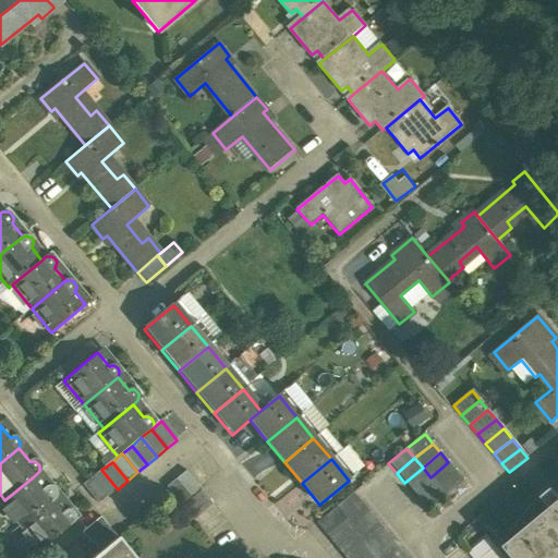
[(448,462),(431,477),(438,487),(457,472),(448,462)]
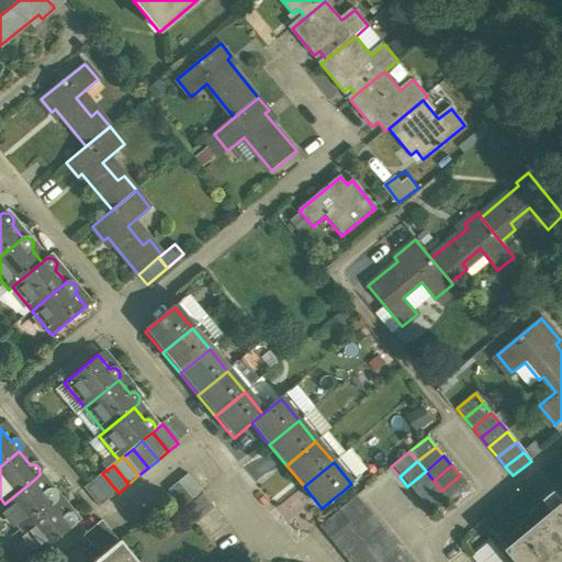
[(426,471),(407,486),(415,495),(434,481),(426,471)]
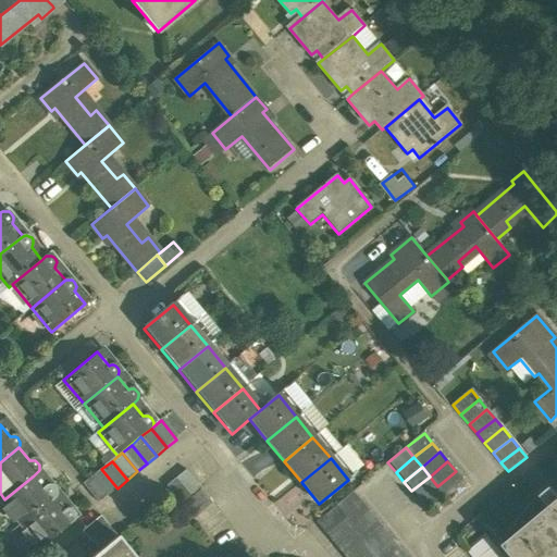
[(118,489),(101,469),(91,478),(108,496),(118,489)]
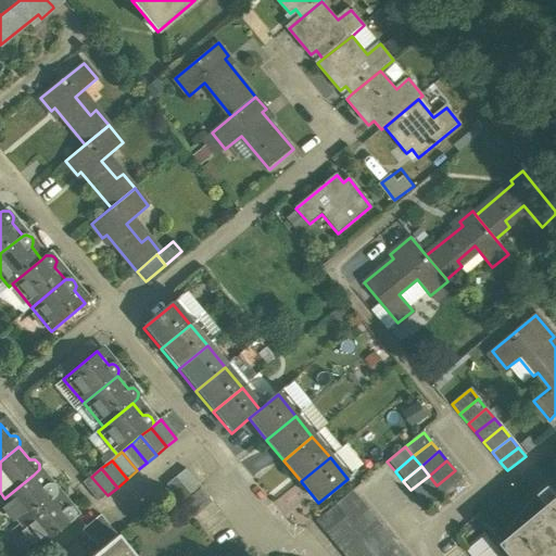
[(201,490),(185,470),(175,478),(191,497),(200,491),(201,490)]
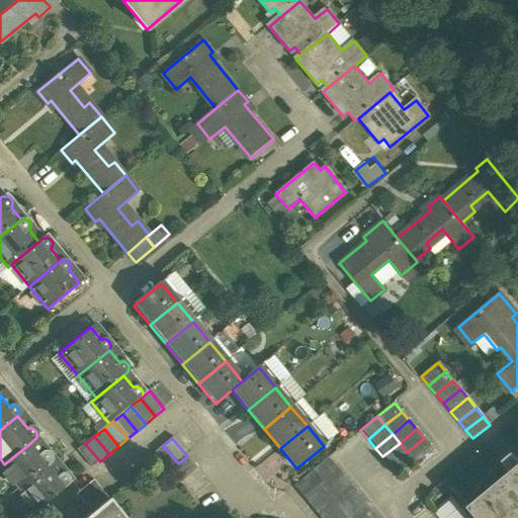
[(424,438),(407,452),(414,460),(431,447),(424,438)]
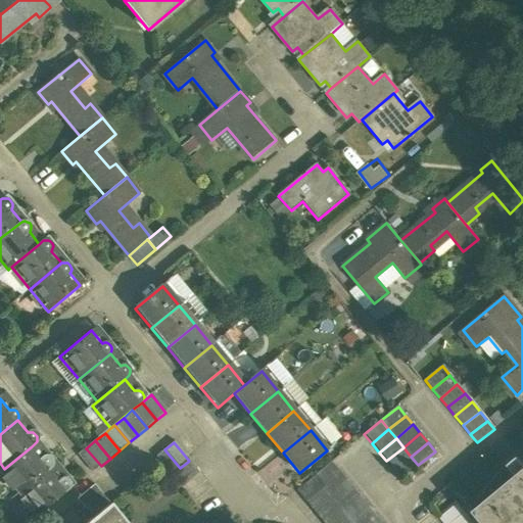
[(4,469),(1,472),(18,493),(50,468),(51,465),(51,463),(50,461),(48,459),(46,457),(44,457),(41,458),(32,446),(4,469)]
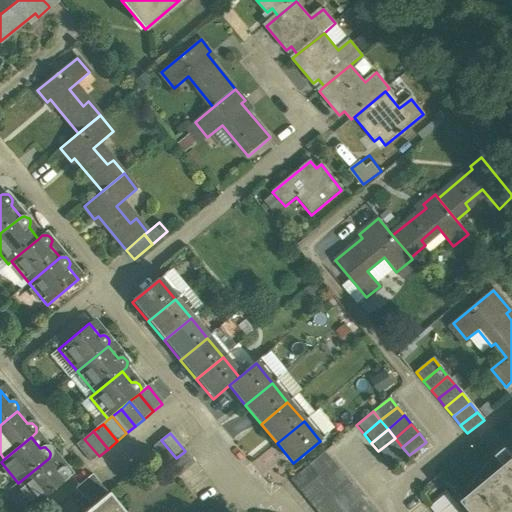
[(395,438),(378,451),(386,461),(402,447),(395,438)]
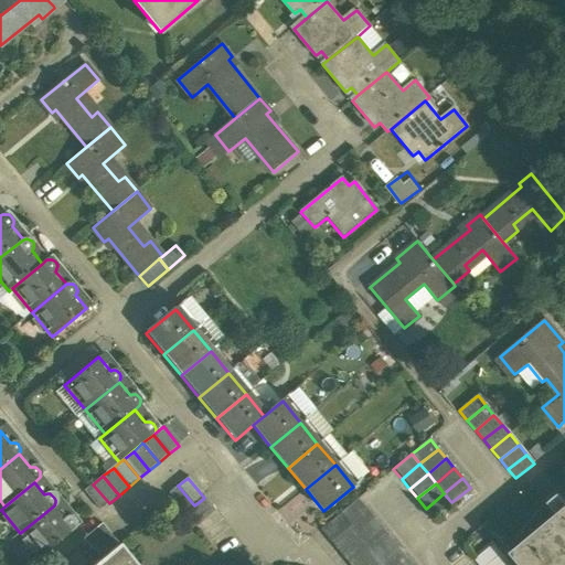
[(109,503),(93,484),(83,492),(98,512),(109,503)]
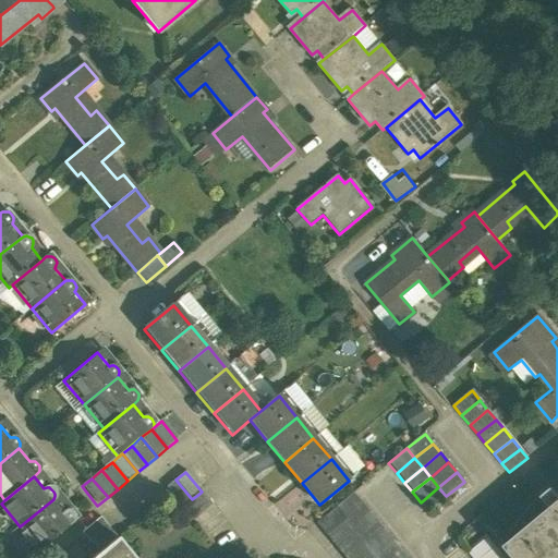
[(176,480),(165,489),(181,509),(192,499),(176,480)]
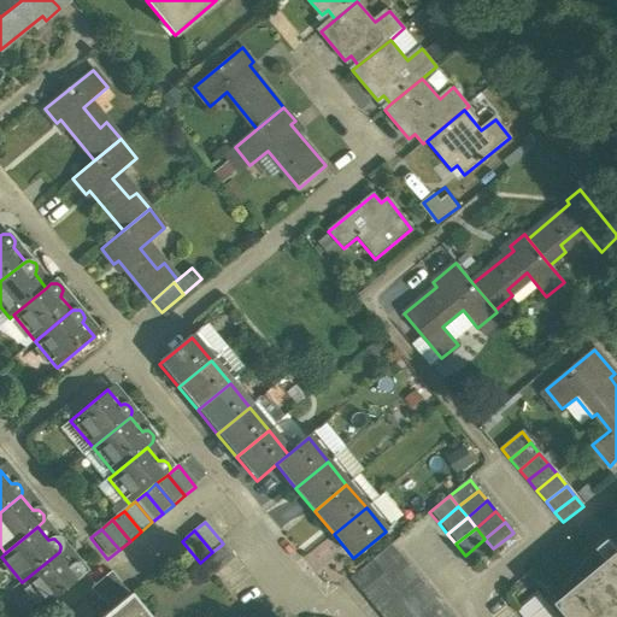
[(485,539),(465,556),(472,565),(493,548),(485,539)]
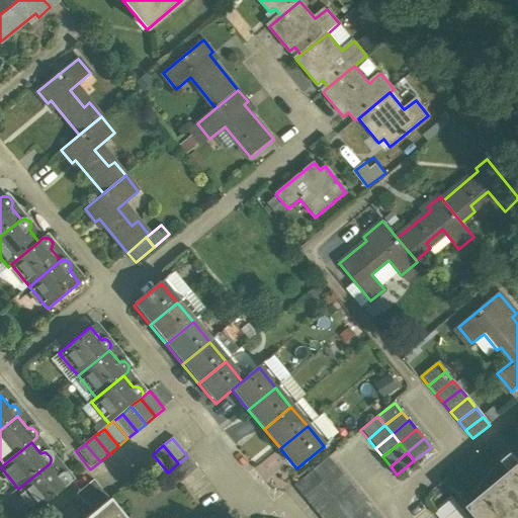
[(514,476),(471,511),(477,517),(517,517),(517,462),(512,455),(503,462),(514,476)]
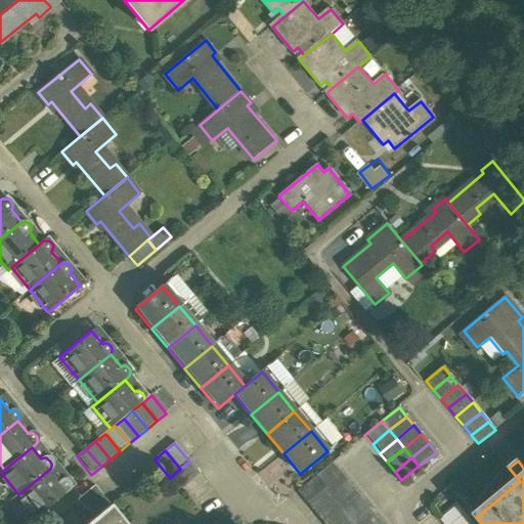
[(197,472),(188,463),(180,469),(170,478),(178,487),(197,472)]
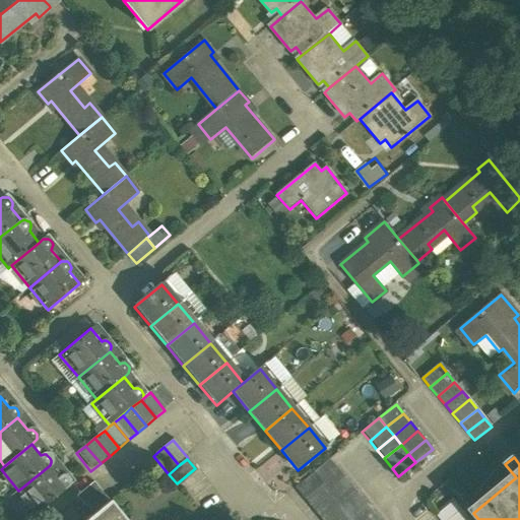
[(328,460),(311,474),(318,483),(335,469),(328,460)]
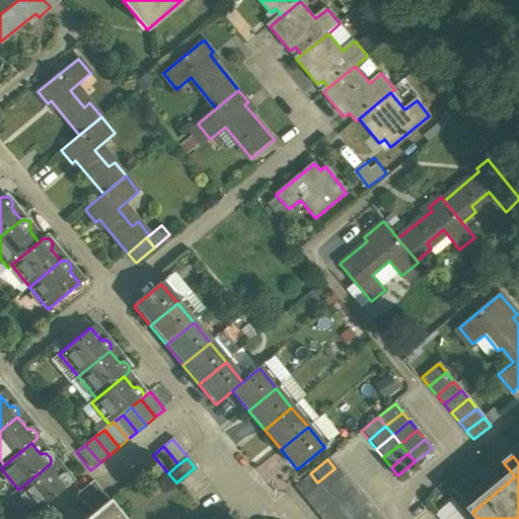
[(50,464),(18,490),(36,512),(67,487),(68,484),(68,480),(67,477),(65,475),(62,475),(59,475),(50,464)]
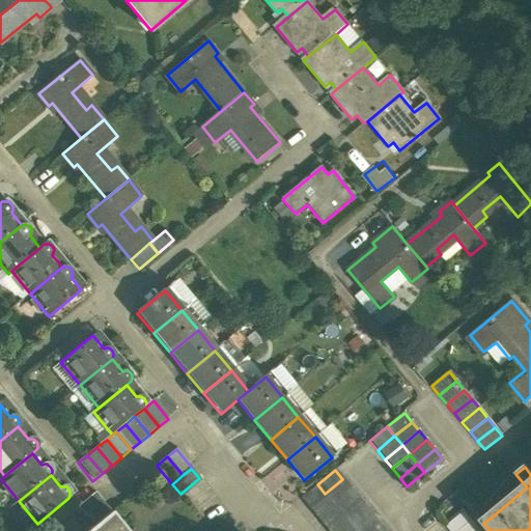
[(342,479),(325,494),(333,503),(351,488),(342,479)]
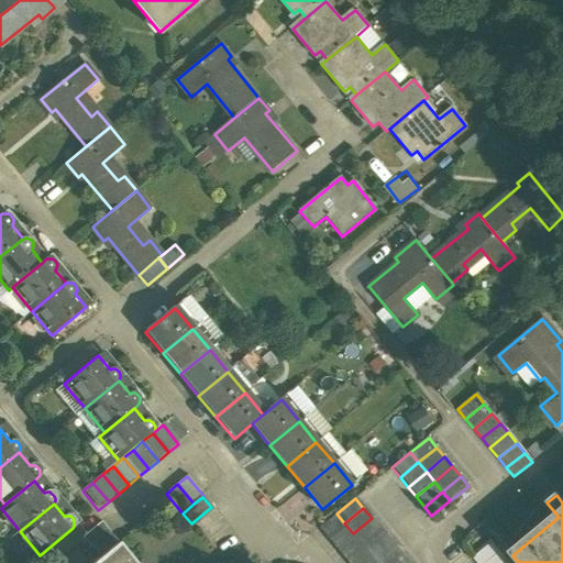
[(344,523),(337,514),(318,529),(326,539),(344,523)]
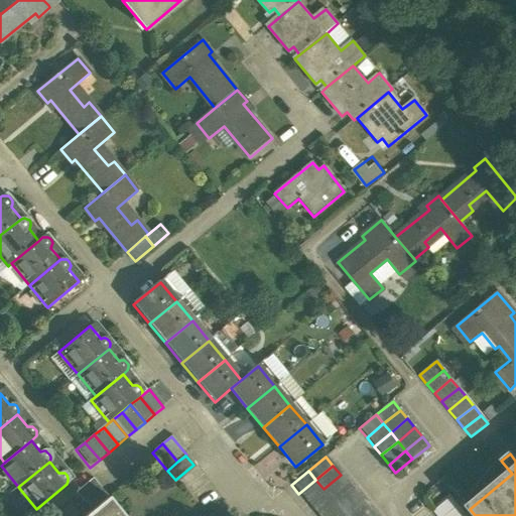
[(341,475),(324,489),(331,498),(348,484),(341,475)]
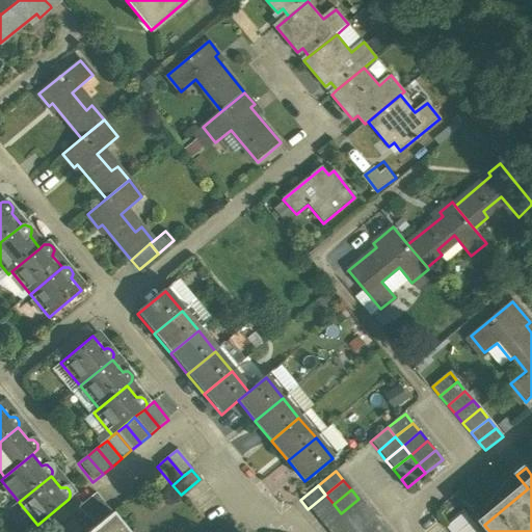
[(325,495),(308,509),(316,519),(334,504),(325,495)]
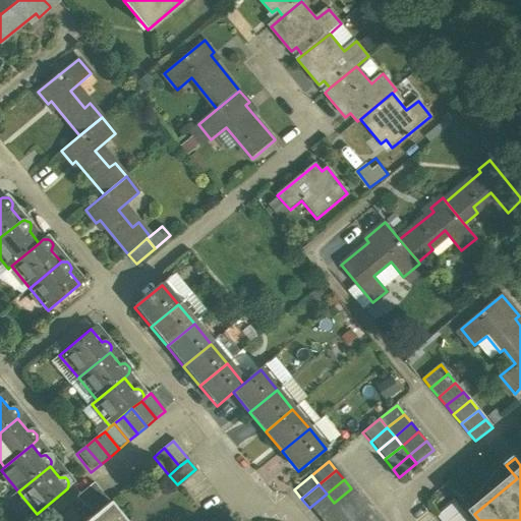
[(102,495),(94,485),(76,500),(84,509),(102,495)]
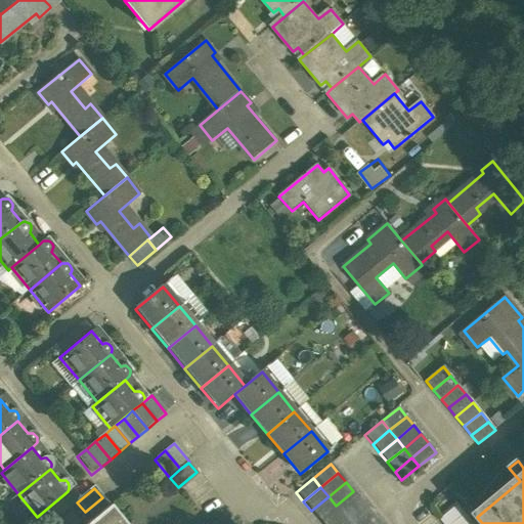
[(353,491),(336,506),(343,515),(360,500),(353,491)]
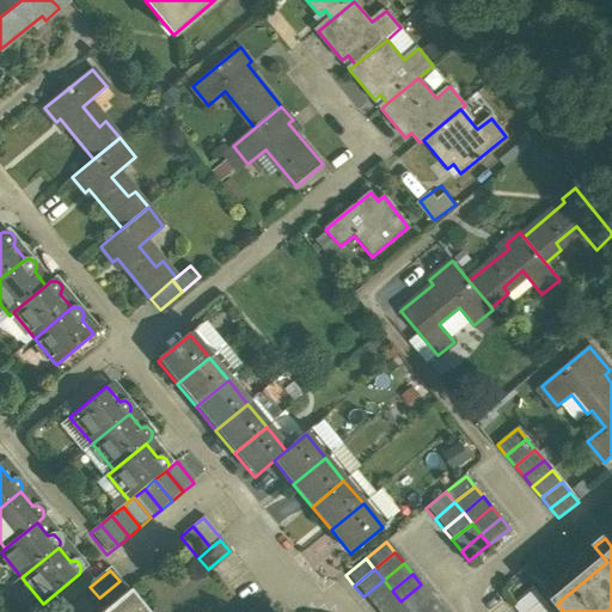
[(384,580),(363,597),(372,607),(392,591),(384,580)]
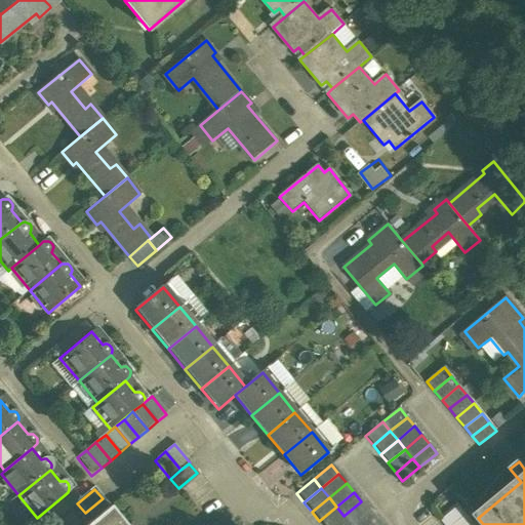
[(110,507),(103,498),(85,513),(92,521),(110,507)]
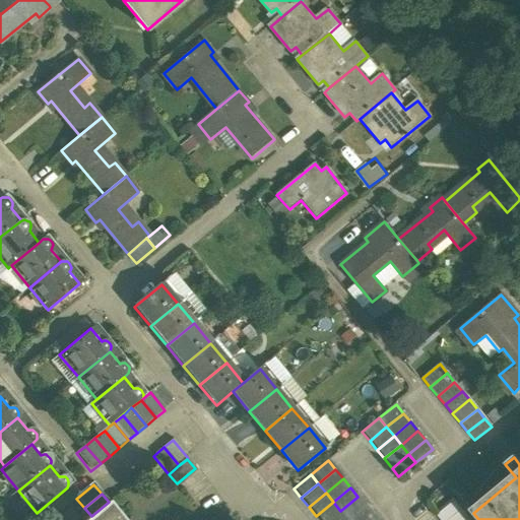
[(358,497),(340,511),(347,519),(365,505),(358,497)]
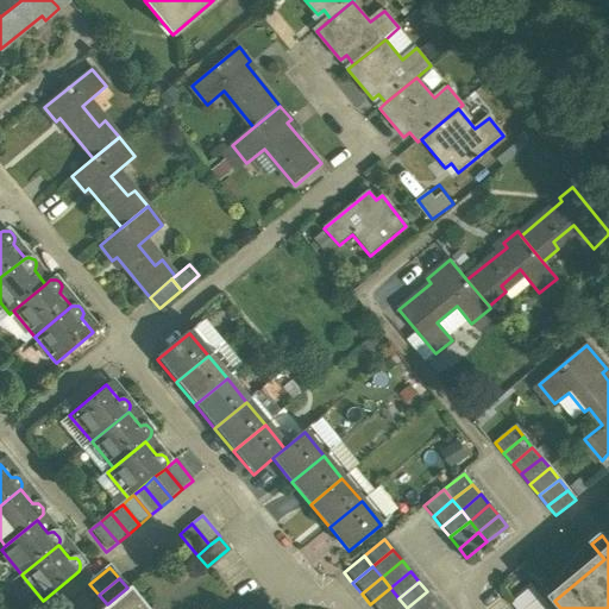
[(107,604),(101,608),(144,608),(127,588),(107,604)]
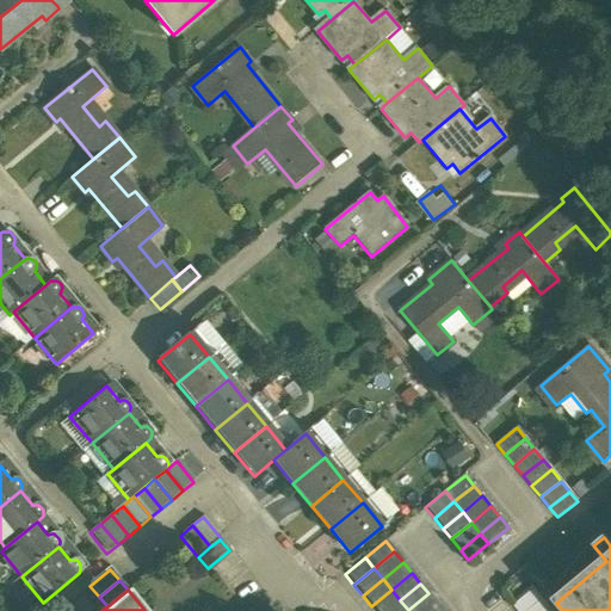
[(392,590),(371,606),(375,610),(386,610),(400,600),(392,590)]
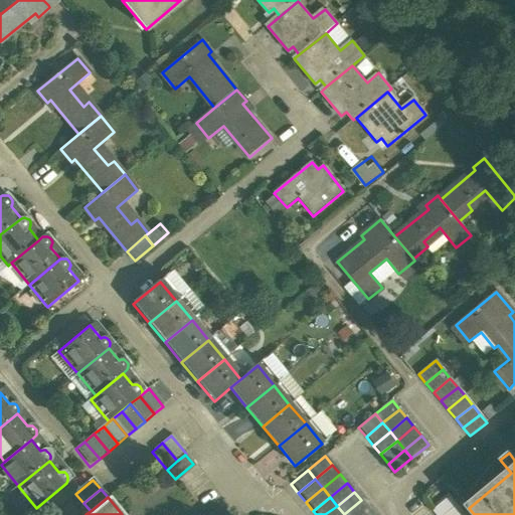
[(465,514),(450,497),(433,511),(435,514),(465,514)]
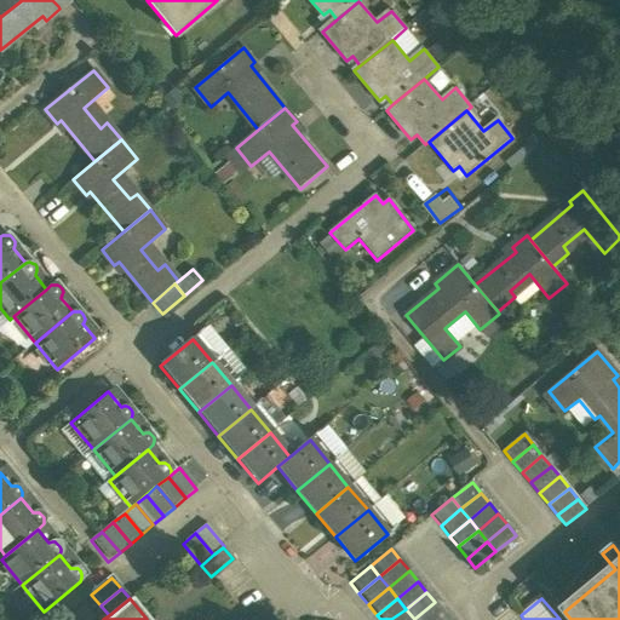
[(435,602),(414,619),(435,619),(445,613),(435,602)]
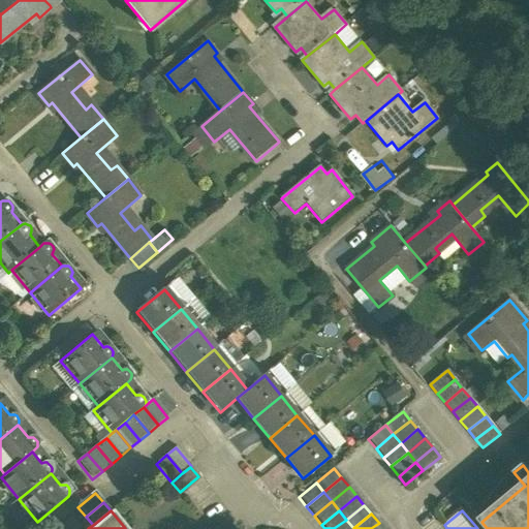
[(346,520),(334,528),(352,528),(353,528),(346,520)]
